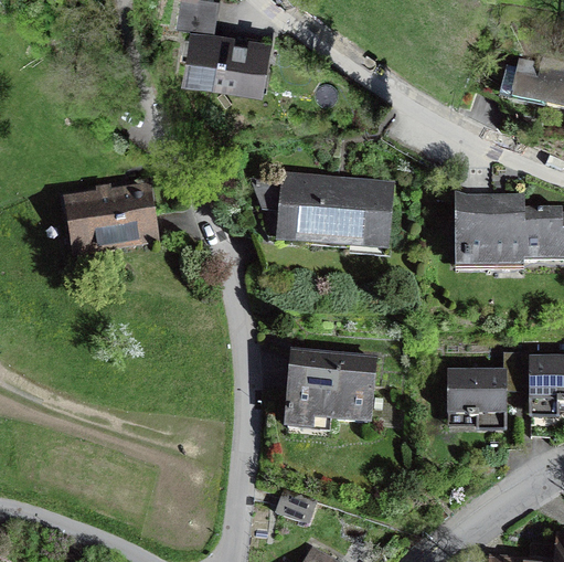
[(178,0),(174,22),(208,28),(212,0),(178,0)]
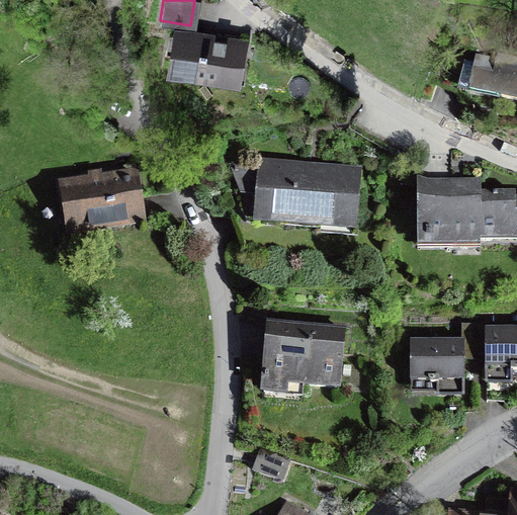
[(174,28),(168,68),(220,76),(222,67),(241,70),(245,39),(174,28)]
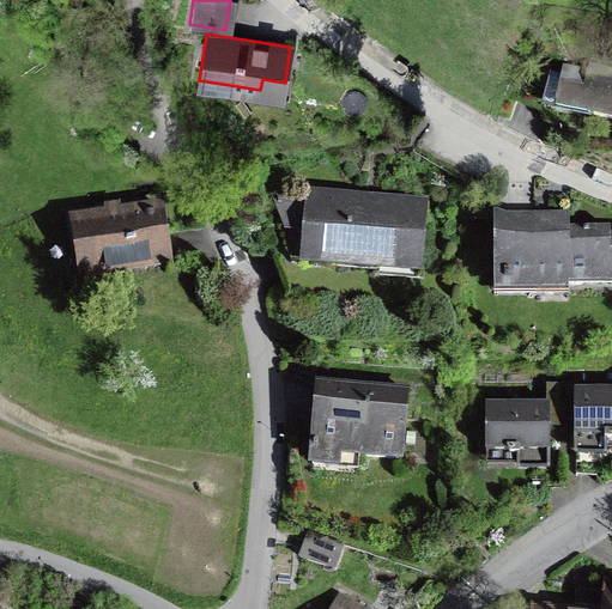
[(611,67),(588,62),(587,69),(563,64),(562,72),(556,97),(592,105),(591,110),(611,114),(611,67)]
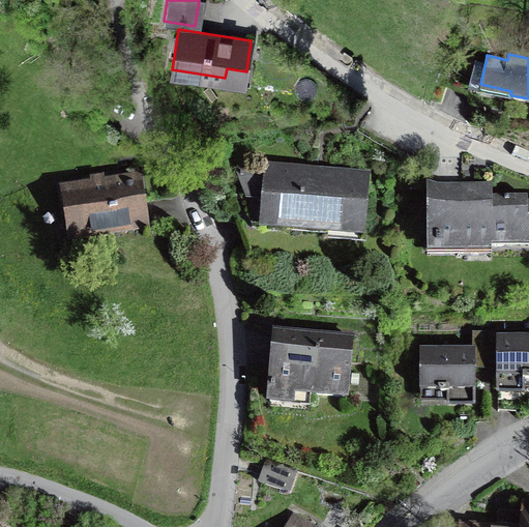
[(468,89),(478,91),(480,84),(486,62),(474,59),(468,89)]
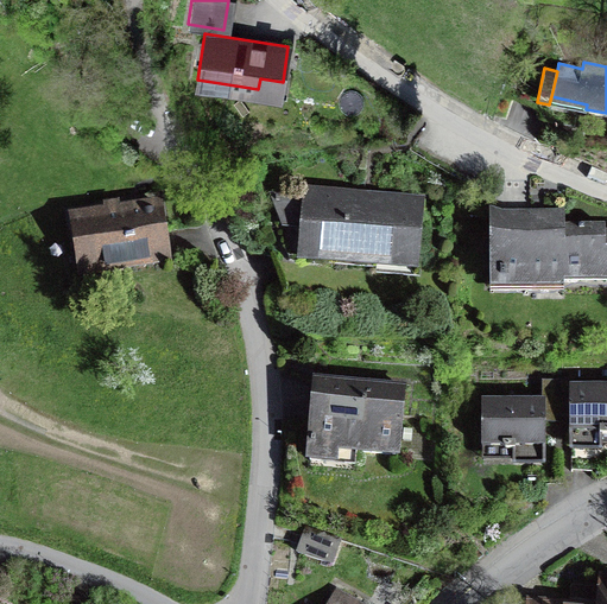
[(355,279),(358,260),(413,265),(419,198),(391,196),(390,204),(361,202),(362,194),(305,189),(304,197),(272,195),(278,218),(267,217),(280,253),(269,252),(278,277),(288,273),(355,279)]
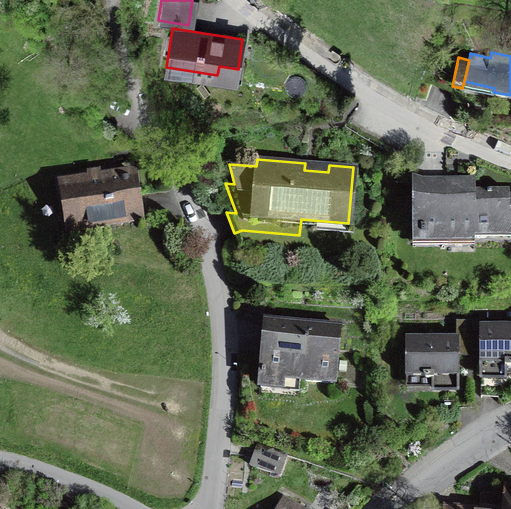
[(139,215),(132,170),(61,181),(68,226),(69,225),(69,223),(89,220),(89,222),(139,215)]
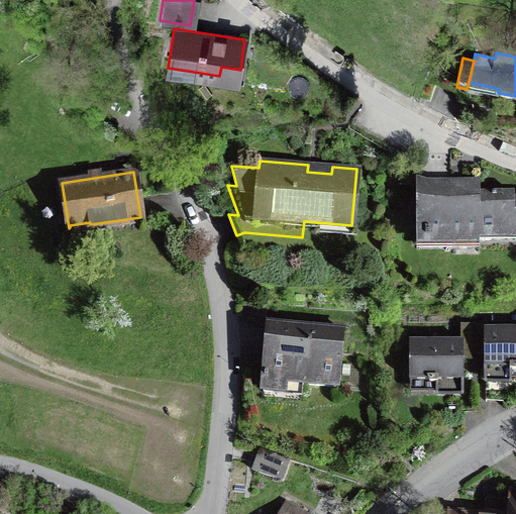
[(479,245),(479,233),(515,233),(515,197),(511,198),(511,192),(478,191),(479,176),(415,176),(415,179),(417,179),(417,197),(415,197),(415,245),(479,245)]
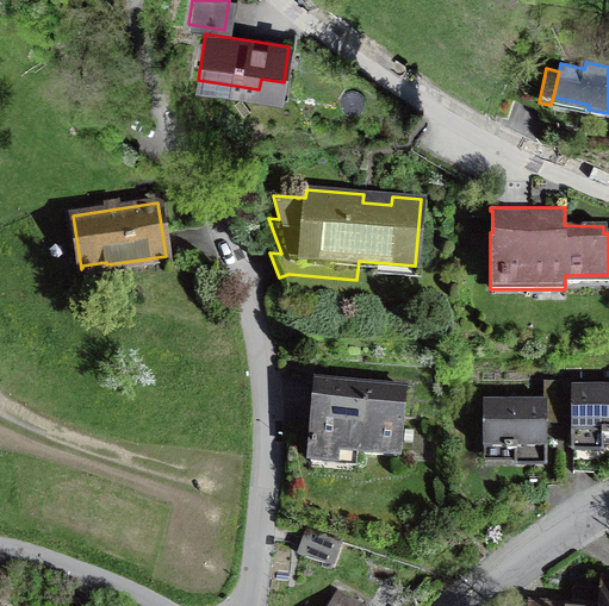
[(404,387),(315,380),(309,445),(398,453),(404,387)]
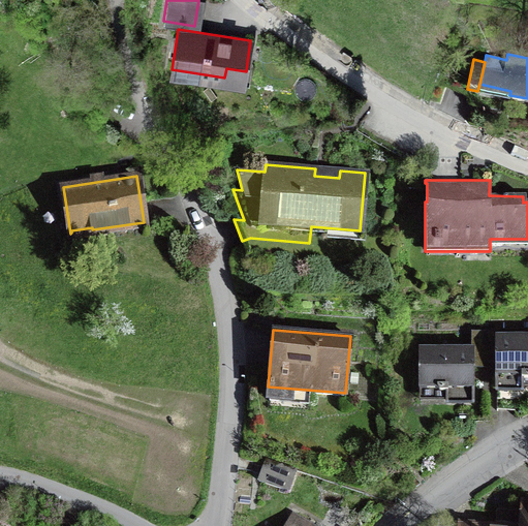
[(483,344),(485,344),(485,330),(471,330),(471,347),(418,347),(418,385),(437,385),(439,390),(444,390),(444,398),(471,398),(471,357),(483,357),(483,344)]
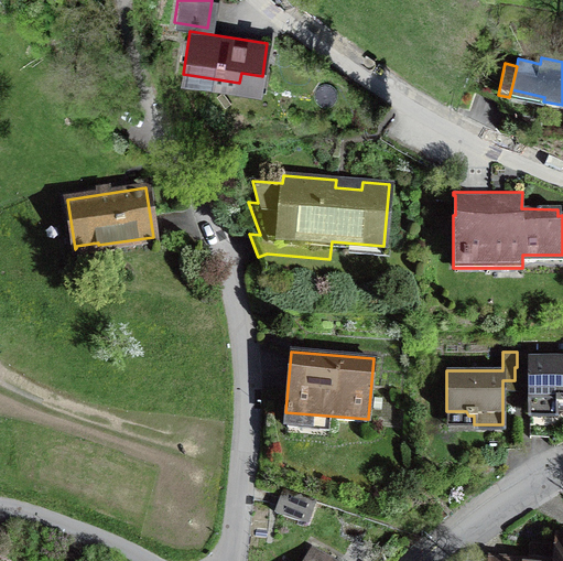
[(528,367),(528,434),(548,435),(548,411),(558,411),(558,402),(562,401),(562,357),(530,357),(530,352),(517,352),(517,367),(528,367)]
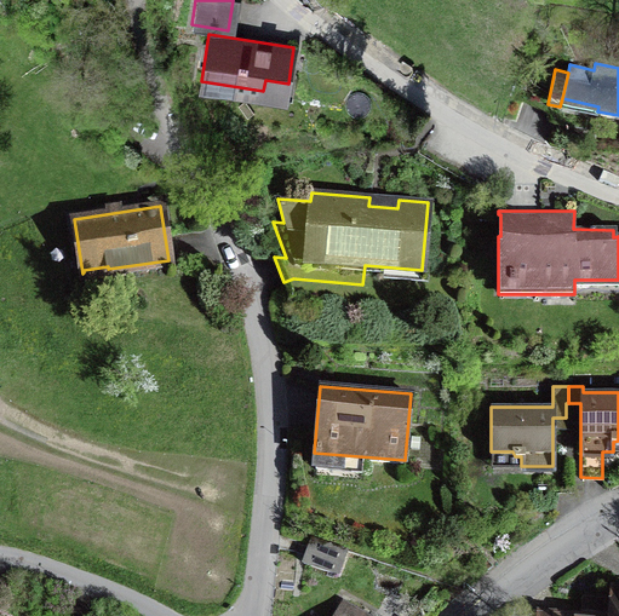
[(345,547),(311,535),(302,560),(337,571),(345,547)]
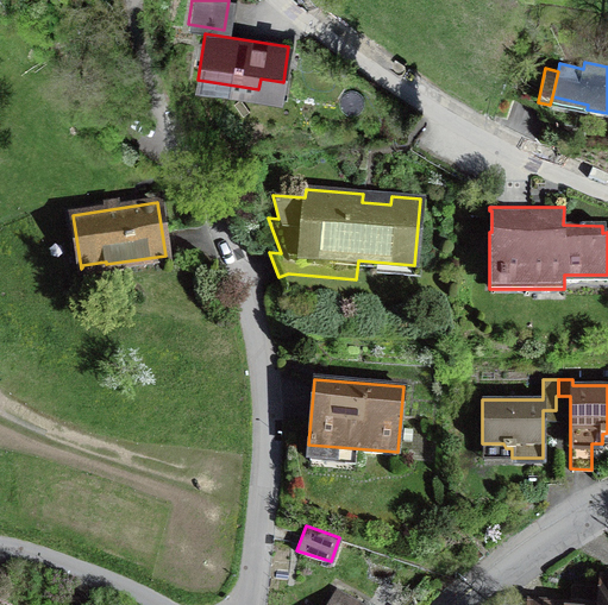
[(605,604),(607,587),(572,585),(571,604),(541,604),(534,604),(533,604),(605,604)]
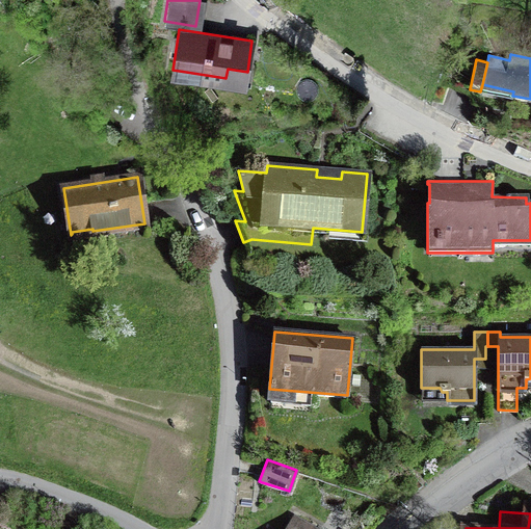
[(317,528),(293,517),(285,528),(317,528)]
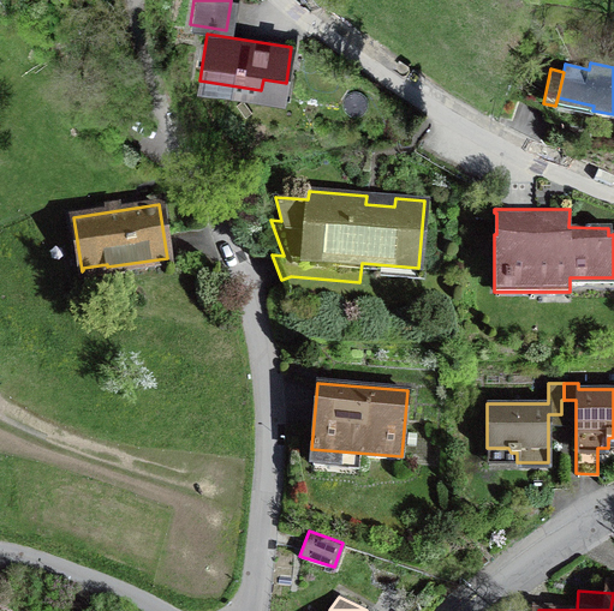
All buildings are outlined.
